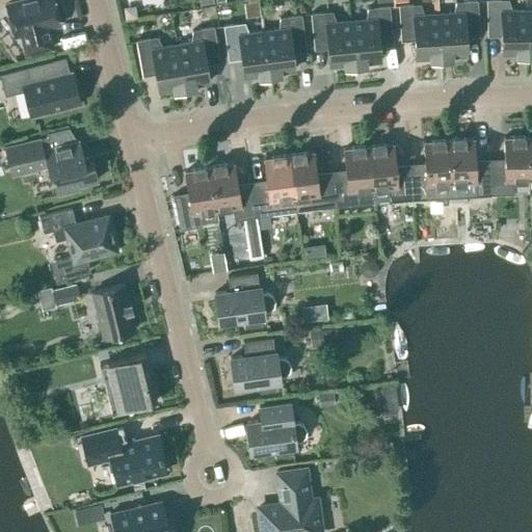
[(52,48),(46,27),(58,24),(52,0),(24,0),(6,4),(14,34),(20,33),(25,54),(52,48)]
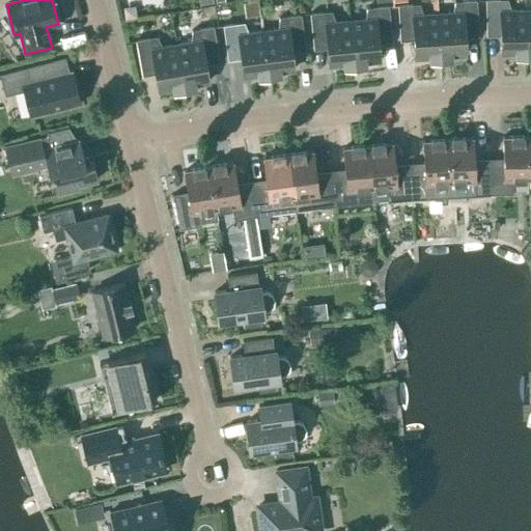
[(437,15),(440,60),(450,59),(450,55),(465,54),(464,37),(478,36),(476,0),(454,2),(452,14),(437,15)]
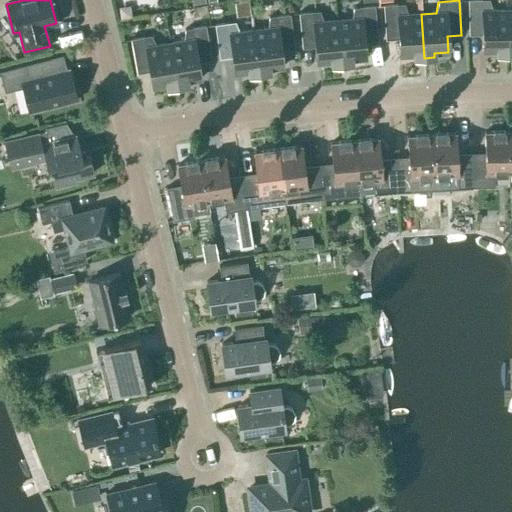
[(507,54),(506,10),(492,11),(488,0),(467,0),(468,35),(482,34),(482,51),(497,51),(497,55),(507,54)]
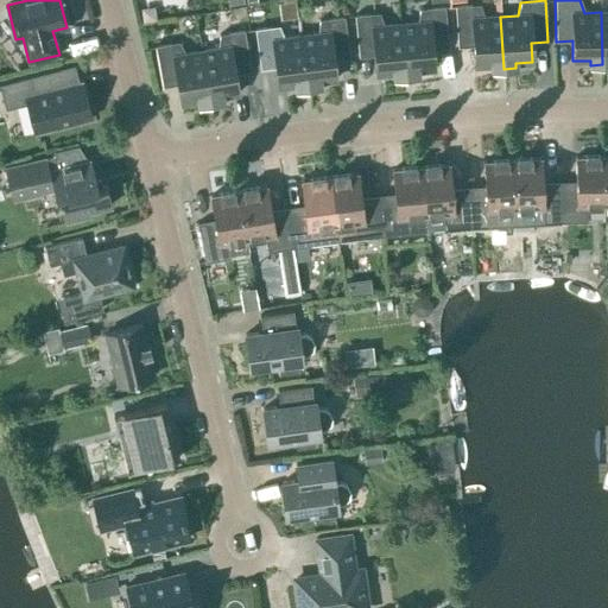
[(504,69),(500,17),(483,18),(480,5),(455,6),(457,46),(473,46),(474,65),(492,64),(492,69),(504,69)]
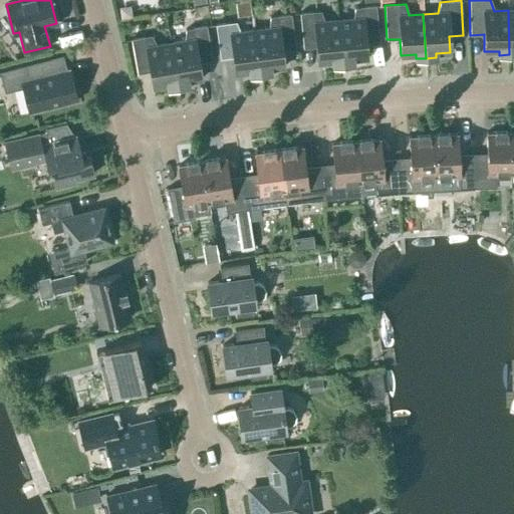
[(338,20),(342,64),(352,63),(352,59),(367,58),(365,41),(378,40),(375,6),(354,8),(352,19),(338,20)]
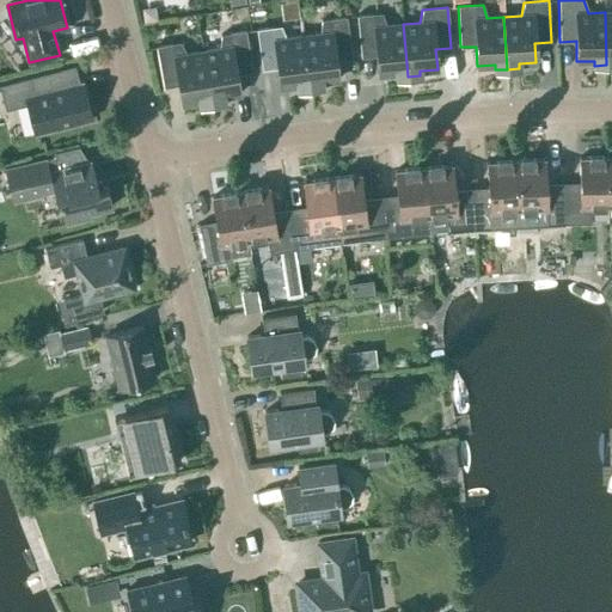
[(408,77),(403,24),(386,26),(381,13),(356,16),(361,57),(377,55),(378,75),(396,73),(396,78),(408,77)]
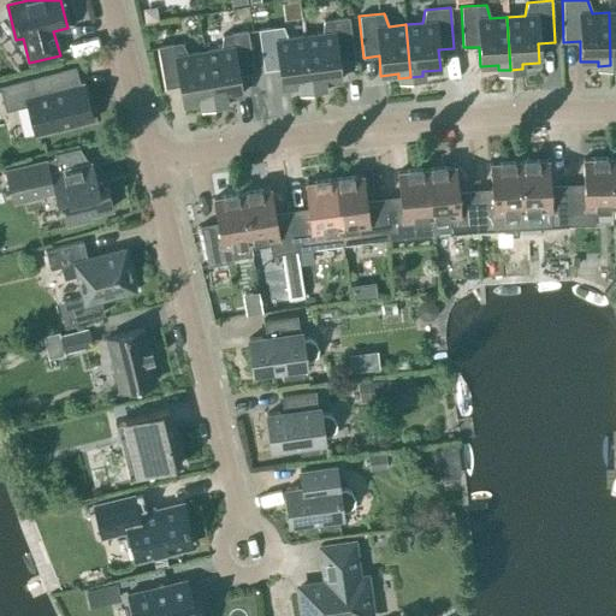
[(304,36),(312,89),(324,88),(323,83),(341,81),(338,60),(354,58),(348,17),(323,21),(321,34),(304,36)]
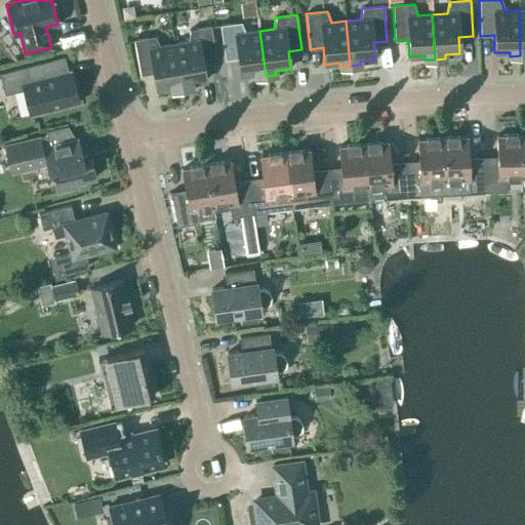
[(266,76),(259,31),(245,33),(240,22),(219,25),(225,61),(238,58),(240,75),(254,73),(255,77),(266,76)]
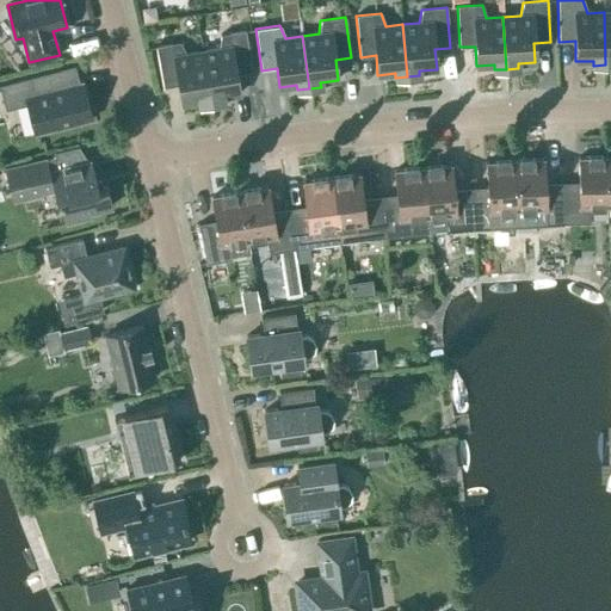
[(202,51),(211,104),(223,102),(223,97),(240,93),(236,74),(252,72),(245,30),(220,35),(218,49),(202,51)]
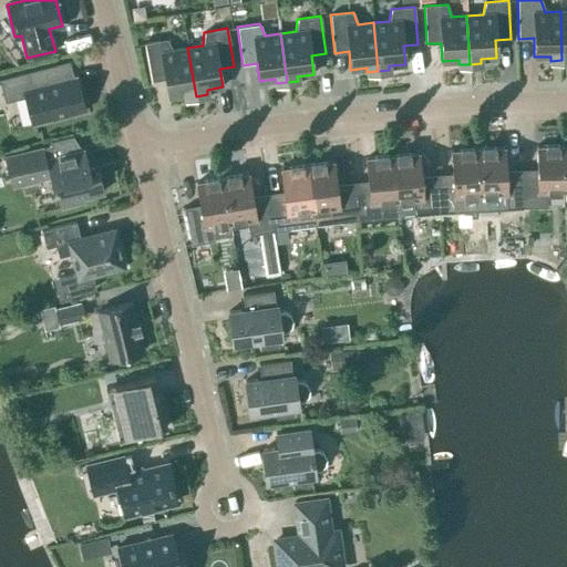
[(196,96),(187,48),(172,51),(167,39),(144,43),(151,81),(165,79),(168,96),(184,94),(185,99),(196,96)]
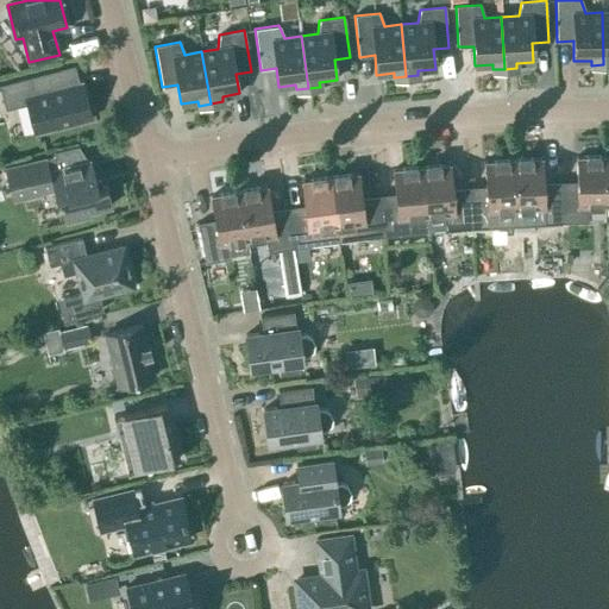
[(63,87),(58,69),(0,83),(0,90),(5,110),(27,104),(35,133),(90,119),(81,82),(63,87)]
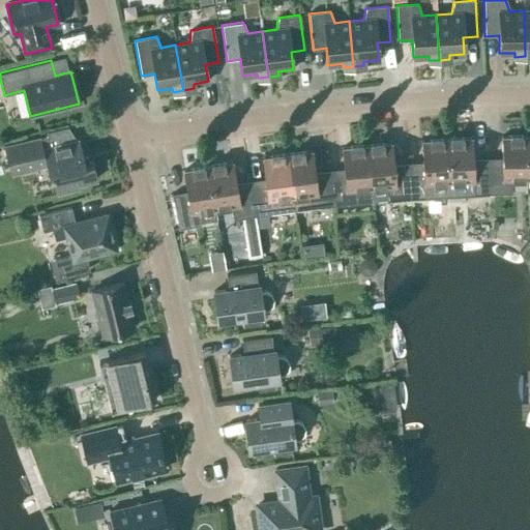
[(49,146),(47,136),(5,146),(12,175),(47,167),(48,173),(51,173),(56,194),(79,187),(79,183),(96,179),(92,160),(84,163),(78,139),(49,146)]
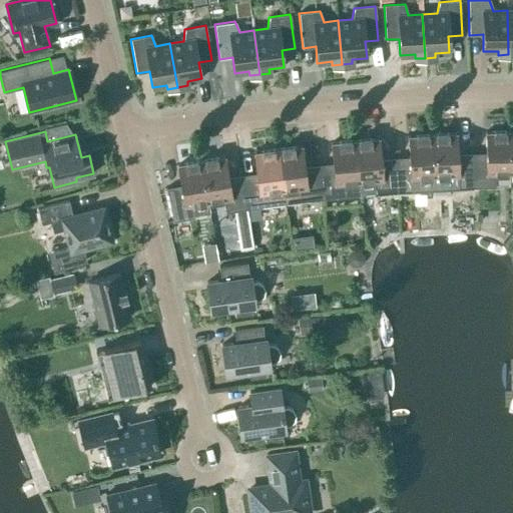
[(495,173),(510,172),(509,131),(485,132),(486,152),(471,153),(472,187),(495,186),(495,173)]
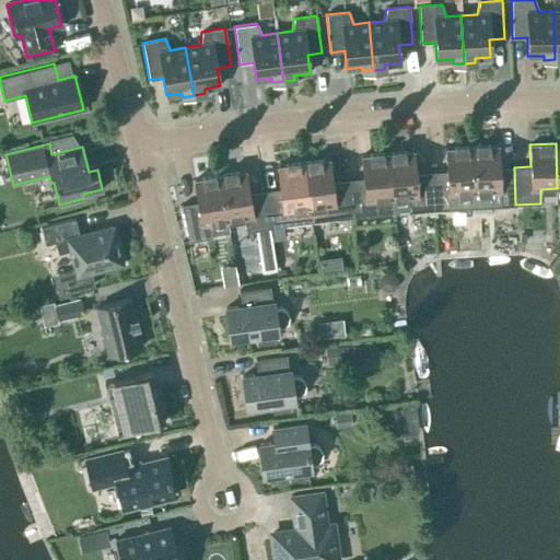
[(515,205),(514,167),(499,168),(498,146),(471,148),(474,191),(490,190),(491,206),(515,205)]
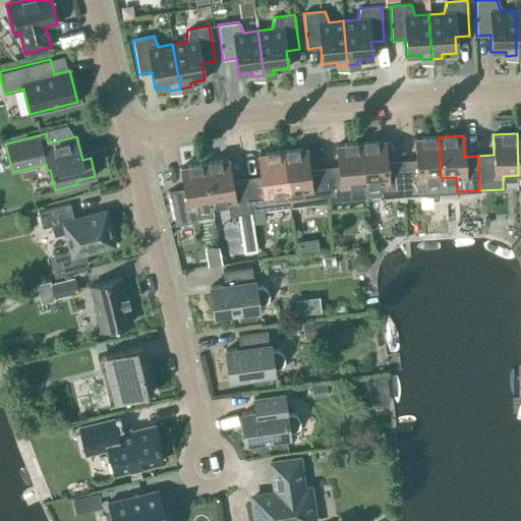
[(425,179),(441,178),(439,137),(414,138),(415,159),(401,161),(403,194),(426,193),(425,179)]
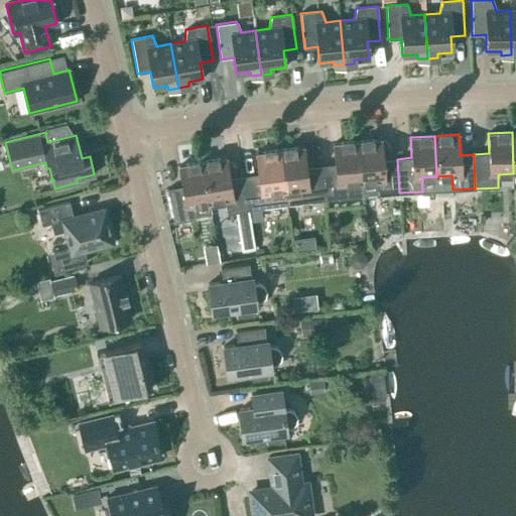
[(399,192),(397,159),(382,160),(380,139),(357,142),(361,182),(376,181),(377,195),(399,192)]
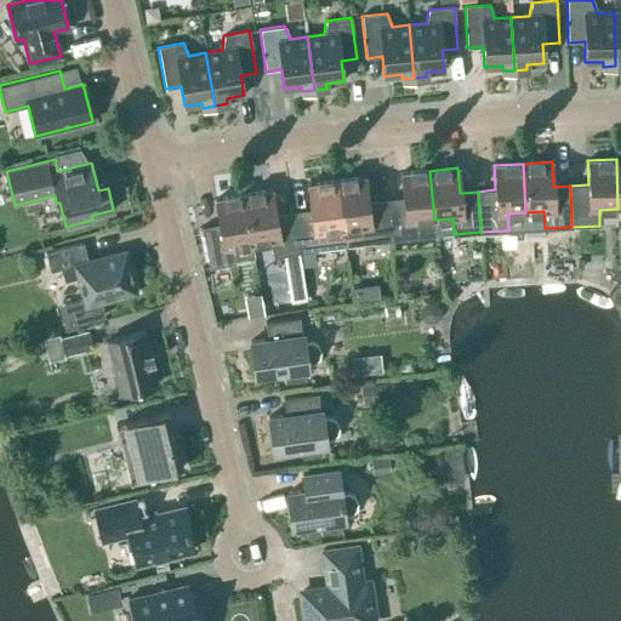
[(436,237),(434,220),(429,171),(400,174),(403,198),(385,200),(389,240),(436,237)]
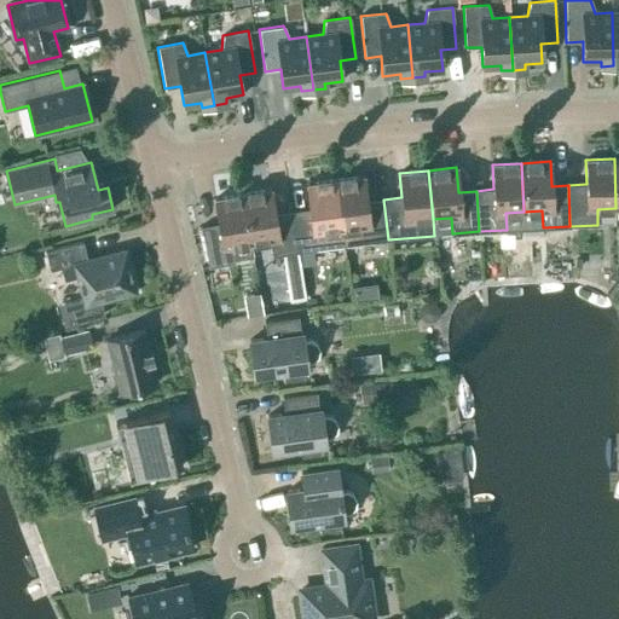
[(343,246),(388,239),(383,200),(366,201),(364,177),(335,180),(341,230),(343,246)]
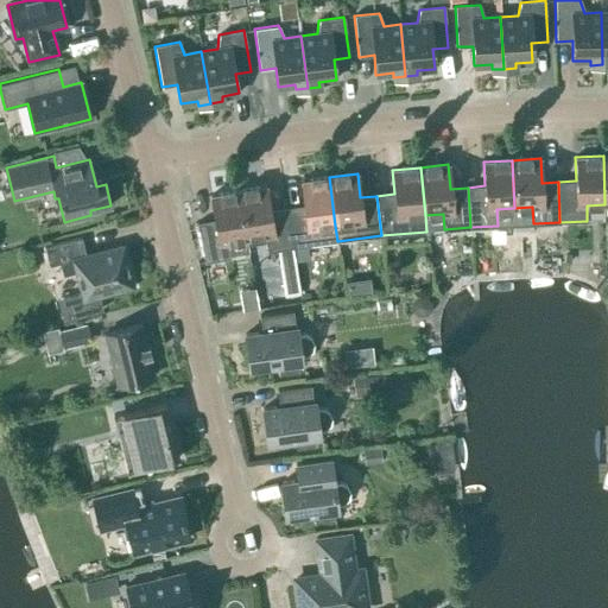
[(337,241),(335,226),(329,177),(301,181),(304,206),(287,208),(293,247),(320,244),(337,241)]
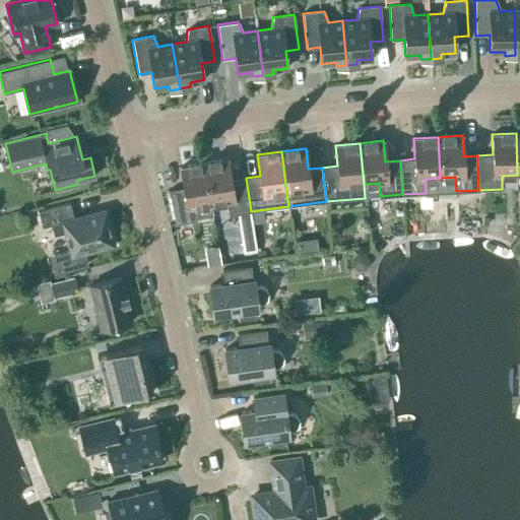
[(251,211),(246,178),(231,180),(228,159),(203,164),(210,204),(225,201),(229,215),(251,211)]
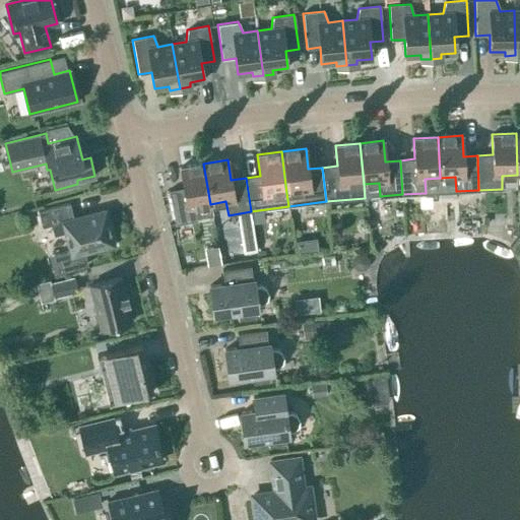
[(195,206),(210,204),(203,164),(180,168),(183,188),(168,190),(175,224),(197,220),(195,206)]
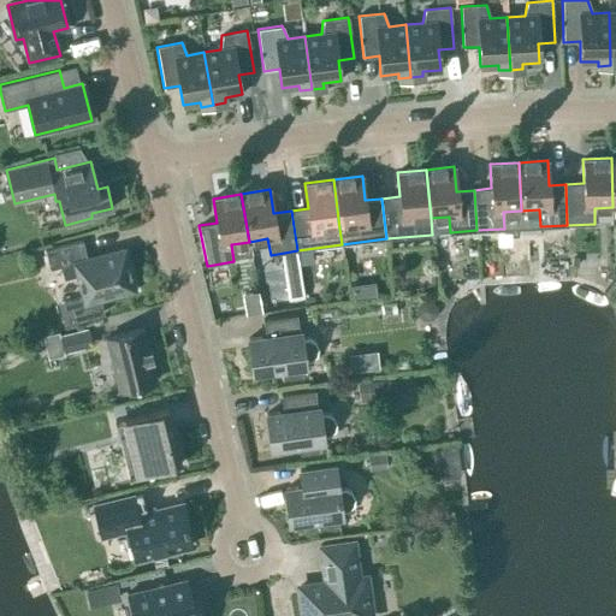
[(82,241),(45,250),(49,270),(60,267),(64,279),(77,276),(82,296),(63,301),(69,324),(104,314),(100,298),(134,290),(123,249),(87,259),(82,241)]
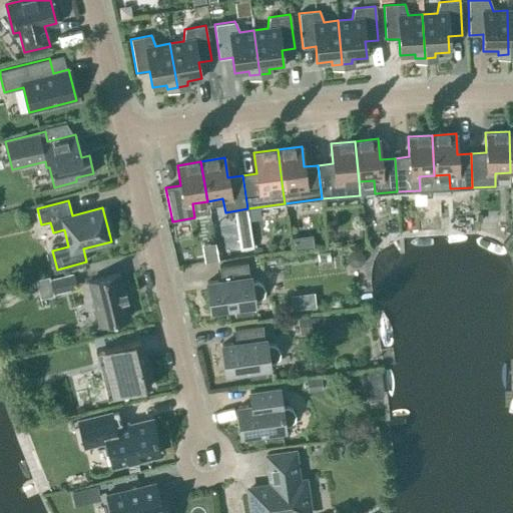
[(248,277),(246,263),(218,267),(220,280),(206,283),(210,314),(211,314),(211,312),(233,309),(234,316),(251,314),(250,306),(253,306),(252,299),(259,299),(263,295),(264,289),(261,285),(255,282),(250,283),(249,276),(248,277)]
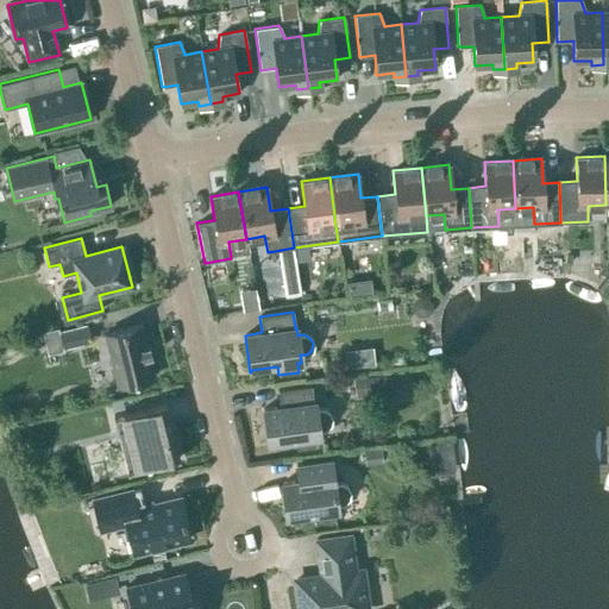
[(63,349),(92,341),(88,325),(60,332),(63,349)]
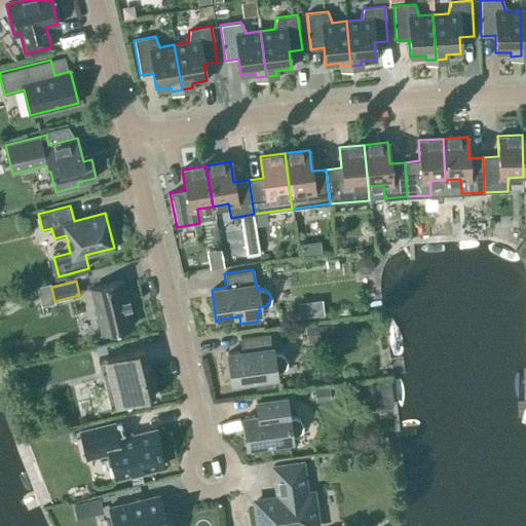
[(126,298),(122,280),(90,289),(101,333),(134,325),(128,307),(130,307),(127,298),(126,298)]
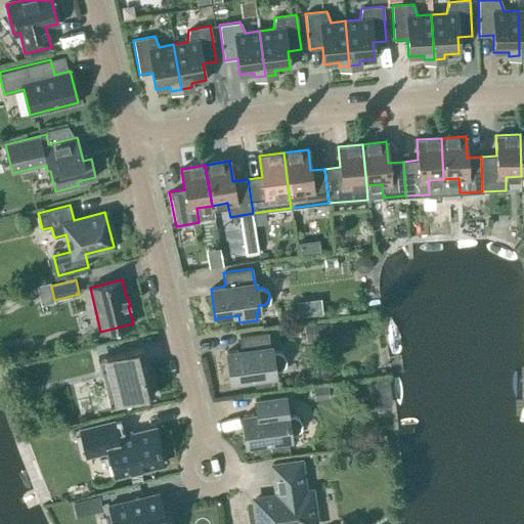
[(320,301),(310,302),(312,314),(321,313),(320,301)]
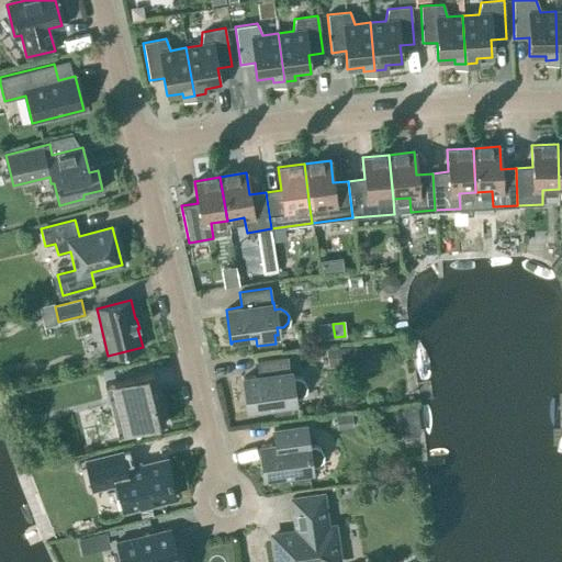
[(346,366),(362,363),(359,345),(326,350),(328,366),(346,363),(346,366)]
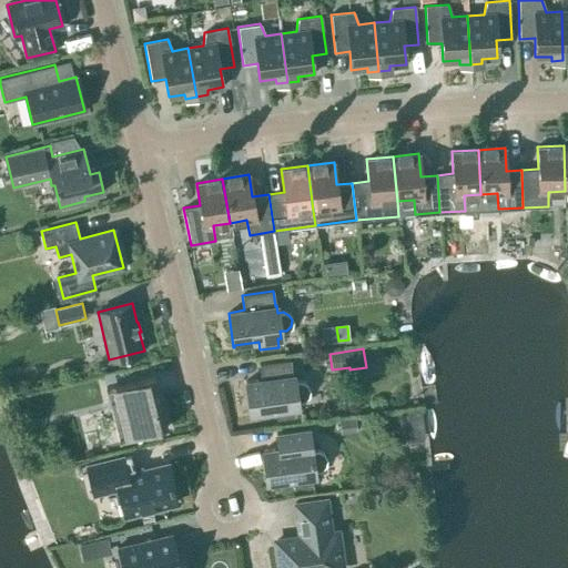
[(292,375),(290,359),(259,364),(261,379),(245,382),(250,417),(251,416),(251,414),(275,411),(276,419),(295,416),(294,408),(297,407),(297,401),(303,399),(307,395),(308,389),(305,384),(300,381),(294,382),(293,375),(292,375)]
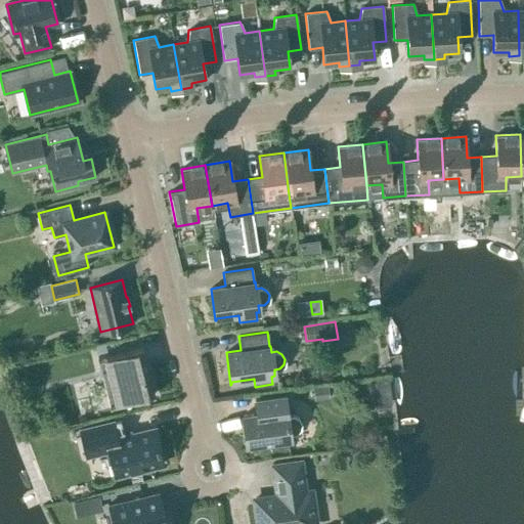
[(104,344),(94,346),(96,354),(105,351),(104,344)]
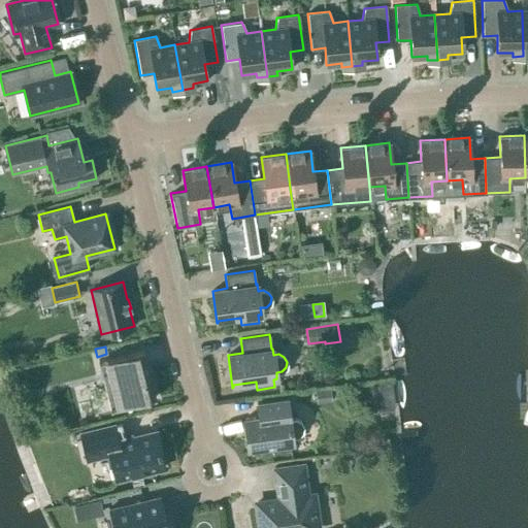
[(109,408),(155,397),(143,350),(98,360),(109,408)]
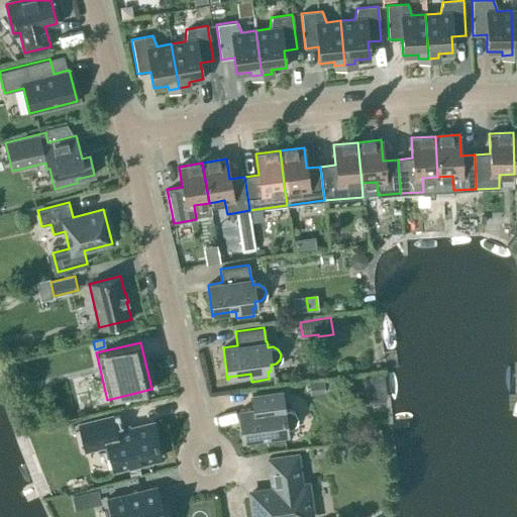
[(387,401),(384,374),(367,376),(370,403),(387,401)]
